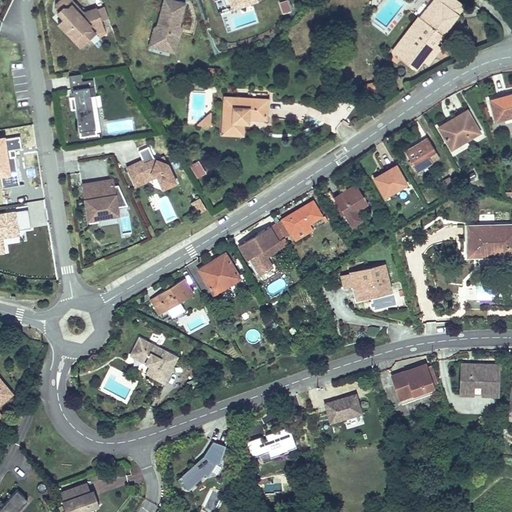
[(74,5),(75,3),(72,0),(59,0),(56,4),(56,10),(63,18),(58,23),(66,32),(72,32),(77,37),(85,29),(94,30),(96,31),(103,24),(101,20),(97,9),(97,7),(83,12),(81,14),(74,6),(74,5)]
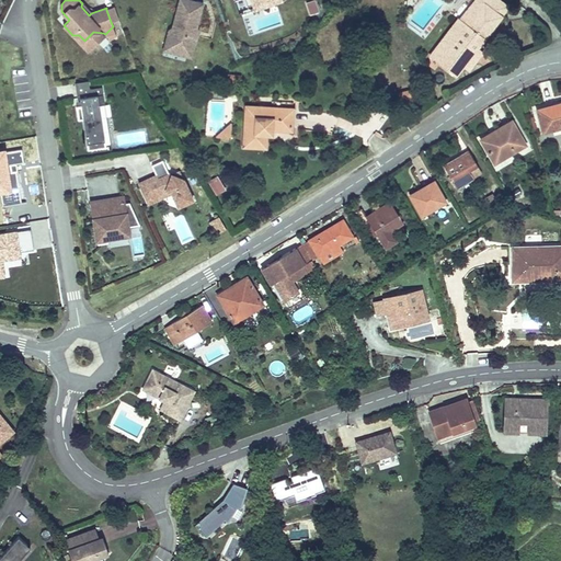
[(203,3),(189,0),(179,0),(171,31),(169,31),(167,42),(175,45),(173,54),(192,58),(197,36),(193,35),(195,29),(196,29),(203,3)]
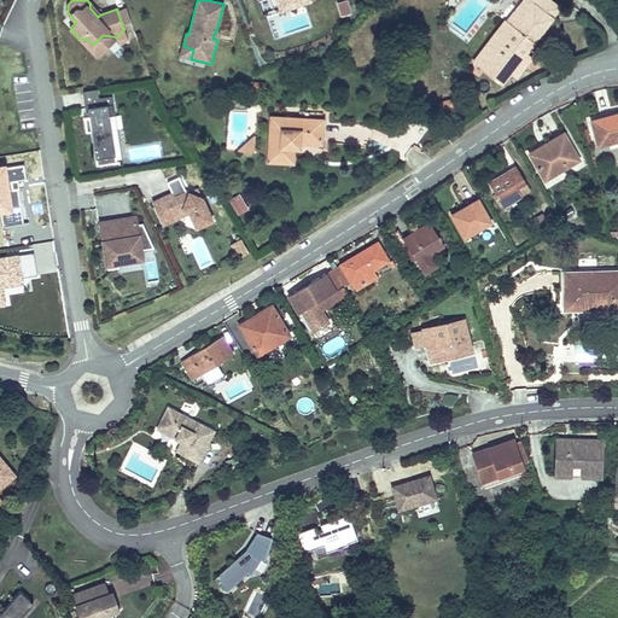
[(351,13),(347,0),(345,0),(337,3),(340,16),(351,13)]
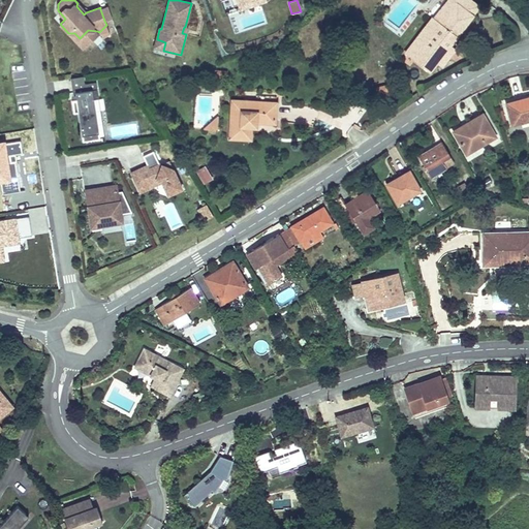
[(448,48),(449,45),(472,16),(452,0),(447,0),(442,8),(448,13),(441,23),(435,18),(433,18),(406,54),(430,71),(437,63),(438,61),(434,58),(444,44),(448,48)]
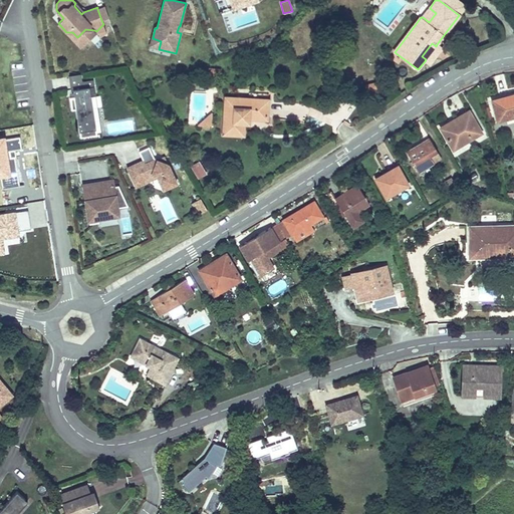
[(439,0),(459,15),(466,7),(457,0),(439,0)]
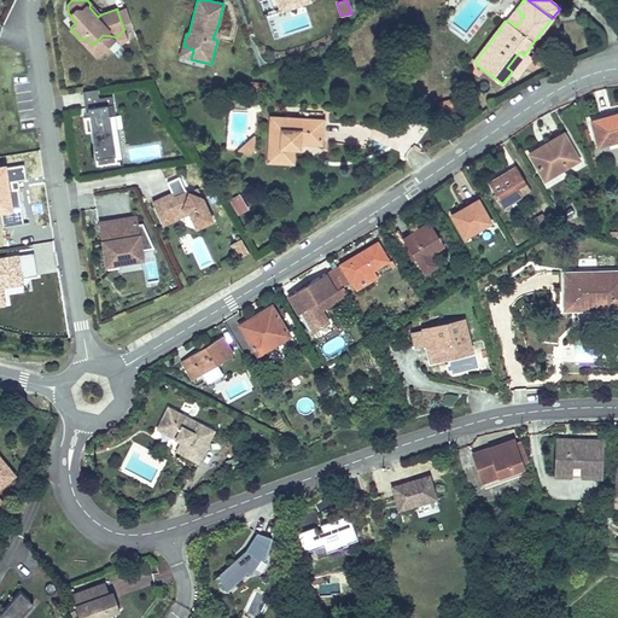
[(100,15),(91,4),(89,6),(89,7),(98,17),(100,15)]
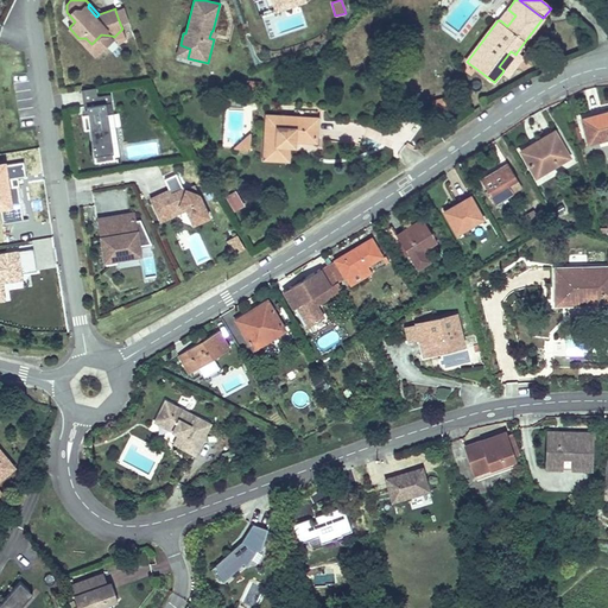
[(124,7),(115,11),(120,24),(128,21),(124,7)]
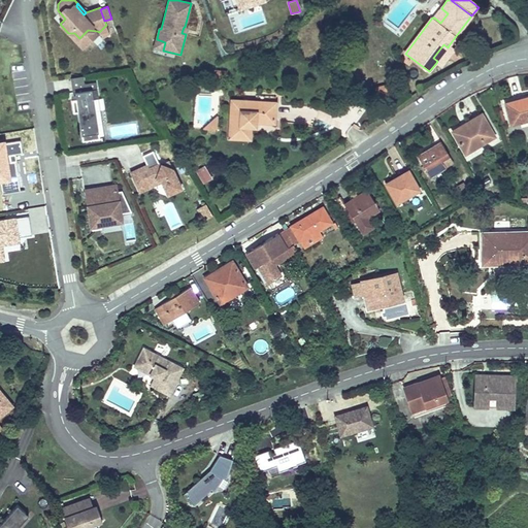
[(441,8),(434,18),(440,23),(448,13),(441,8)]
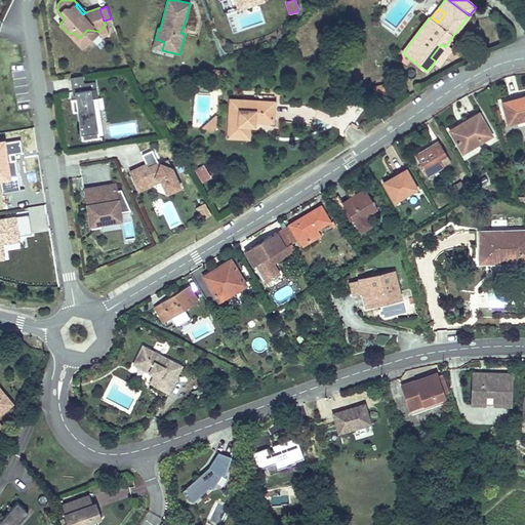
[(99,33),(98,32),(96,31),(87,30),(79,38),(74,33),(68,33),(82,49),(99,33)]
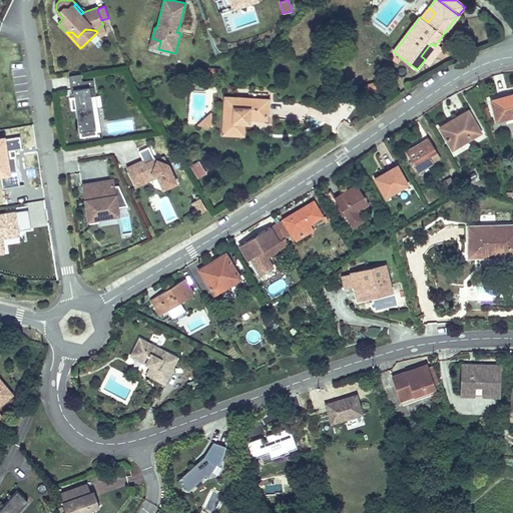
[(152,38),(149,46),(158,49),(160,41),(152,38)]
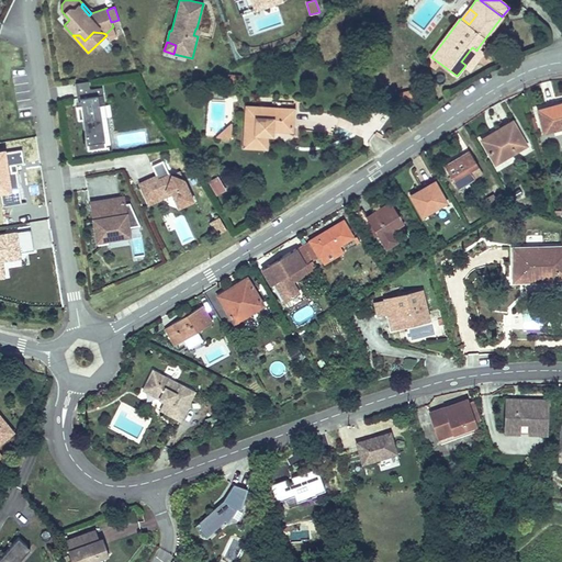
[(483,53),(478,48),(476,51),(472,47),(461,62),(465,65),(464,67),(470,70),(483,53)]
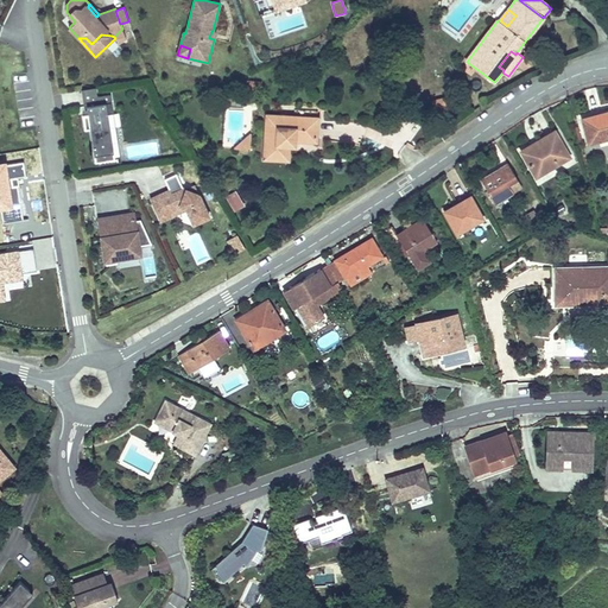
[(111,94),(97,96),(96,88),(82,90),(84,107),(87,107),(88,115),(83,115),(86,130),(90,128),(95,163),(115,159),(108,114),(114,113),(111,94)]
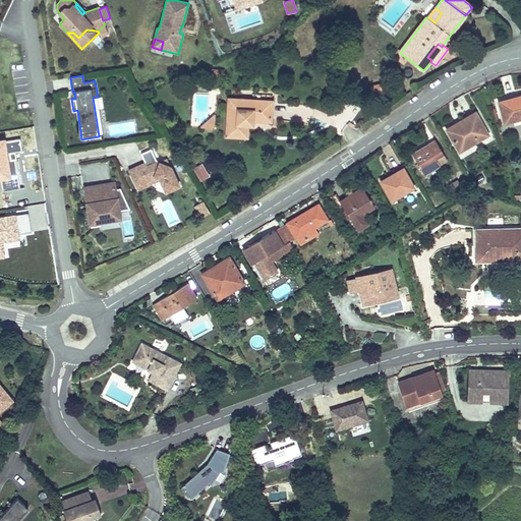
[(371,95),(385,92),(383,82),(369,87),(371,95)]
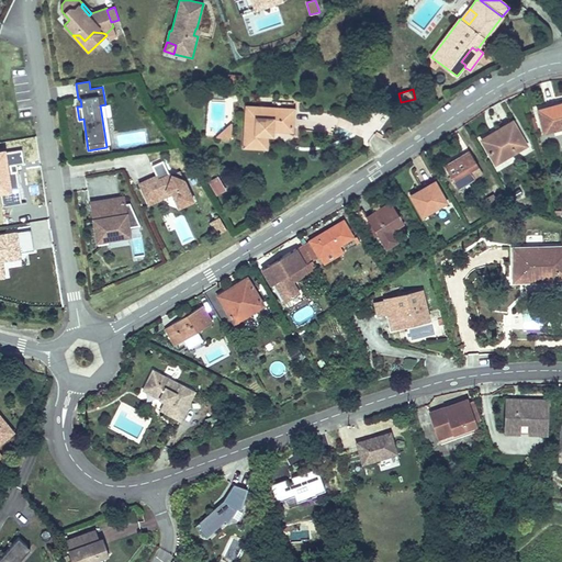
[(417,104),(415,99),(401,102),(403,109),(417,104)]
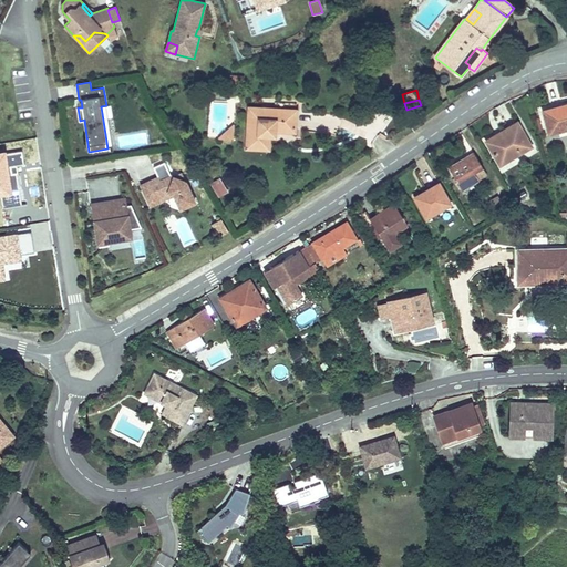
[(566,104),(543,111),(549,134),(566,129),(566,104)]
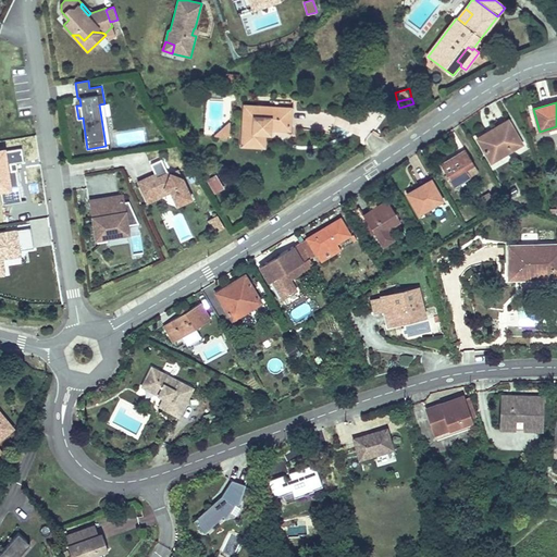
[(255,110),(245,110),(243,146),(264,147),(264,134),(265,128),(270,128),(289,130),(292,108),(269,107),(255,106),(255,110)]
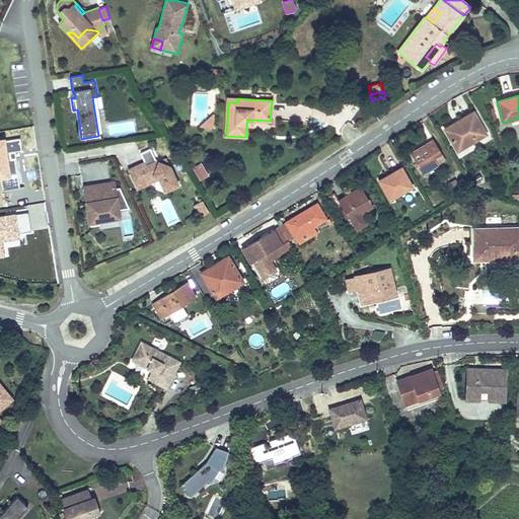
[(471,140),(473,142),(485,135),(472,113),(445,129),(456,149),(471,140)]
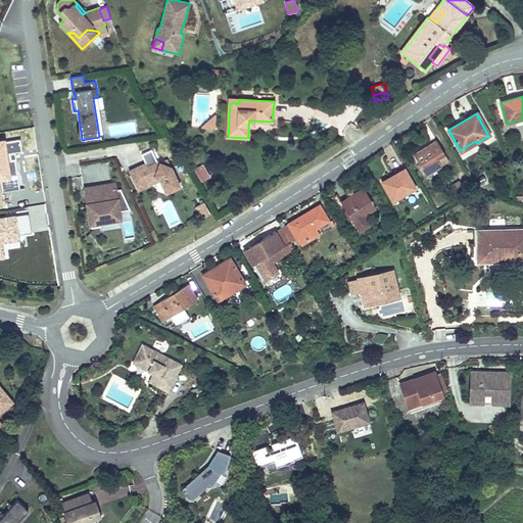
[(200,128),(201,128),(215,129),(216,115),(215,114),(200,128)]
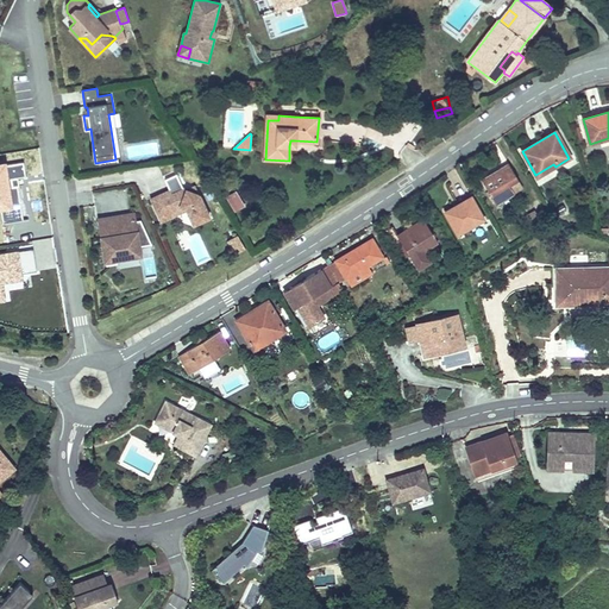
[(496,203),(522,188),(522,186),(508,163),(482,180),(496,203)]
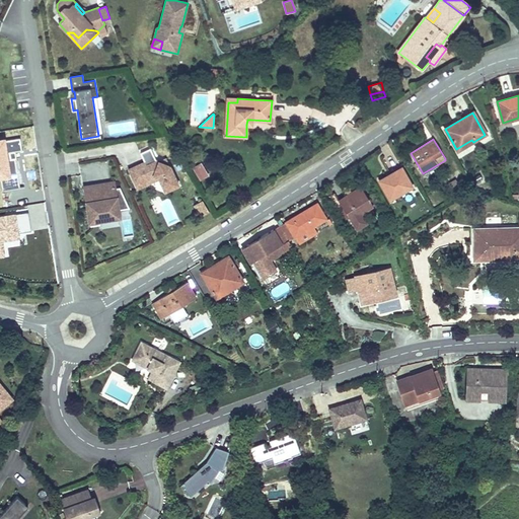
[(457,151),(473,142),(471,140),(456,149),(457,151)]
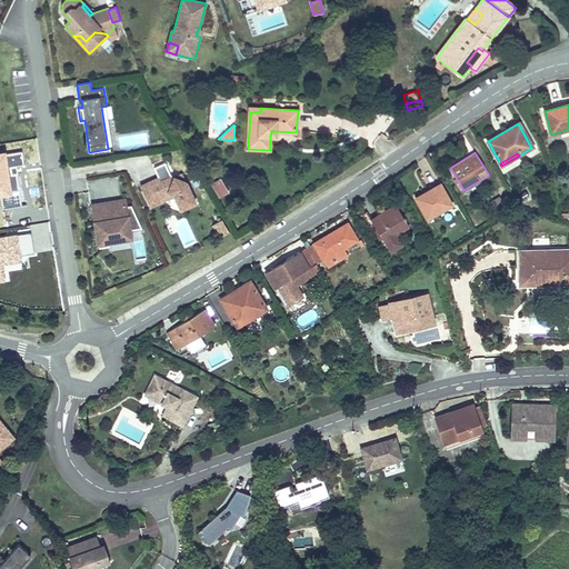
[(158,177),(159,181),(170,176),(165,162),(153,168),(158,177)]
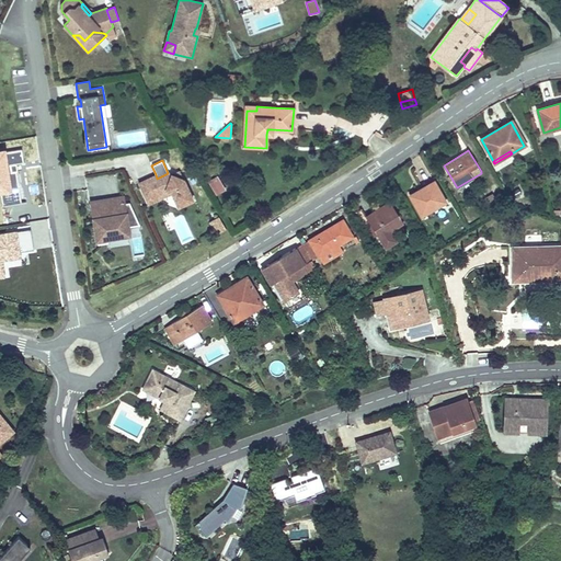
[(170,194),(171,195),(178,209),(194,201),(181,173),(175,175),(172,174),(169,173),(168,173),(157,179),(156,174),(137,183),(148,205),(157,202),(155,196),(164,192),(170,194)]
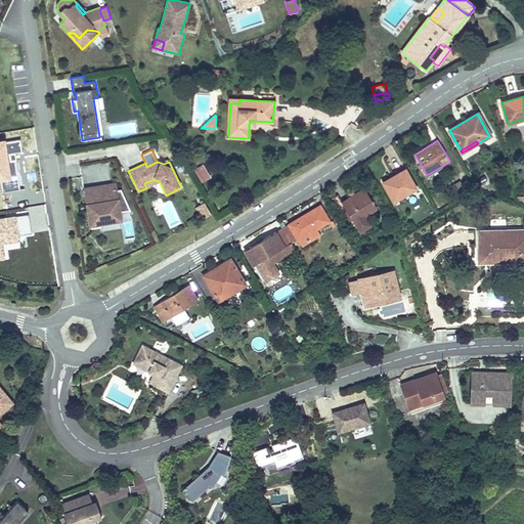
[(192,170),(201,183),(211,177),(203,164),(192,170)]
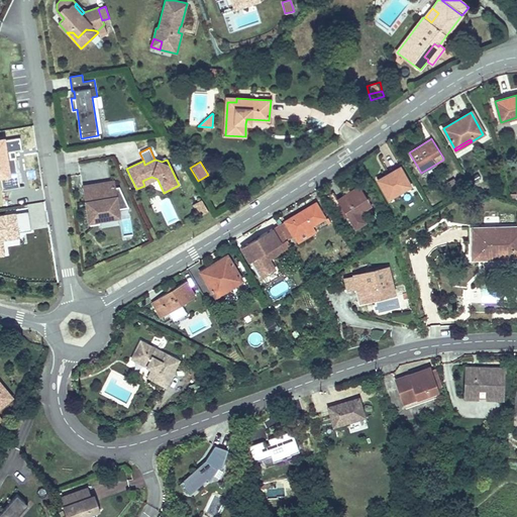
[(387,177),(386,175),(378,180),(389,199),(411,186),(400,167),(393,172),(393,174),(387,177)]
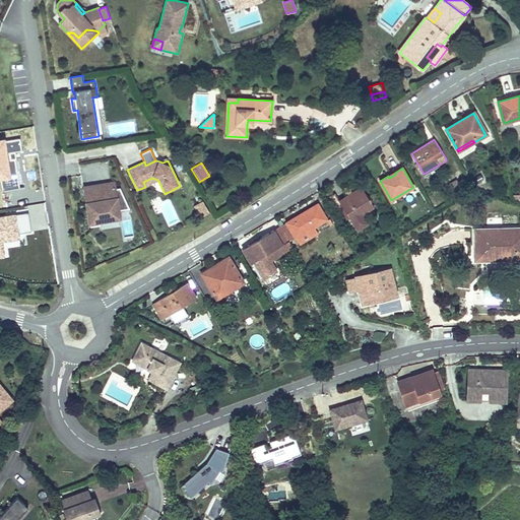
[(145,187),(158,181),(157,180),(152,178),(143,182),(145,187)]
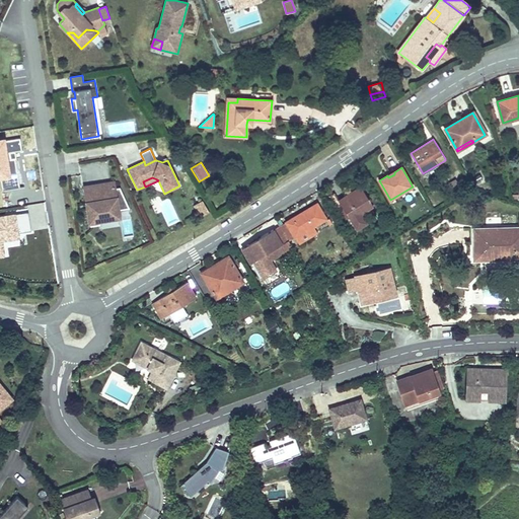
[(450,184),(455,194),(467,188),(463,179),(458,182),(457,180),(450,184)]
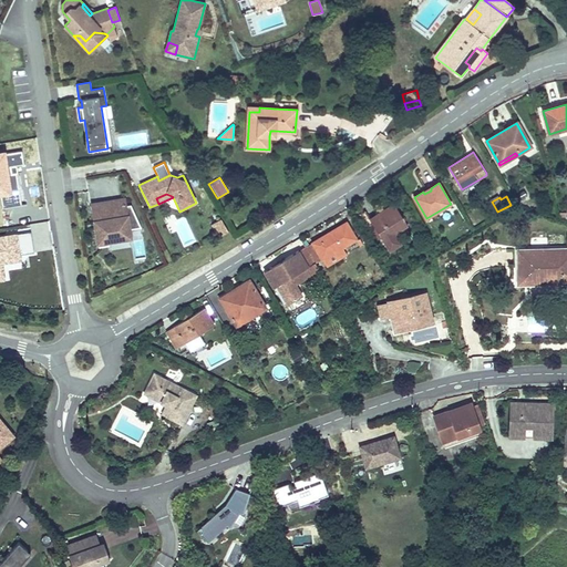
[(102,218),(93,220),(92,220),(95,246),(98,246),(99,248),(109,246),(109,244),(121,241),(120,237),(131,236),(131,229),(142,228),(131,205),(126,206),(125,197),(100,202),(102,218)]
